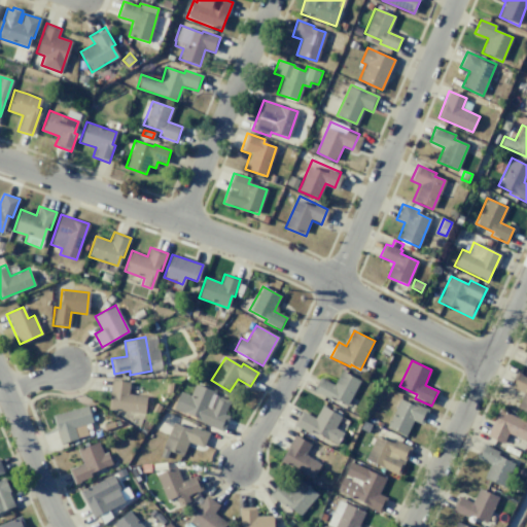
[(341,371),(360,381),(347,406),(332,397),(330,400),(313,391),(320,378),(334,385),(341,371)]
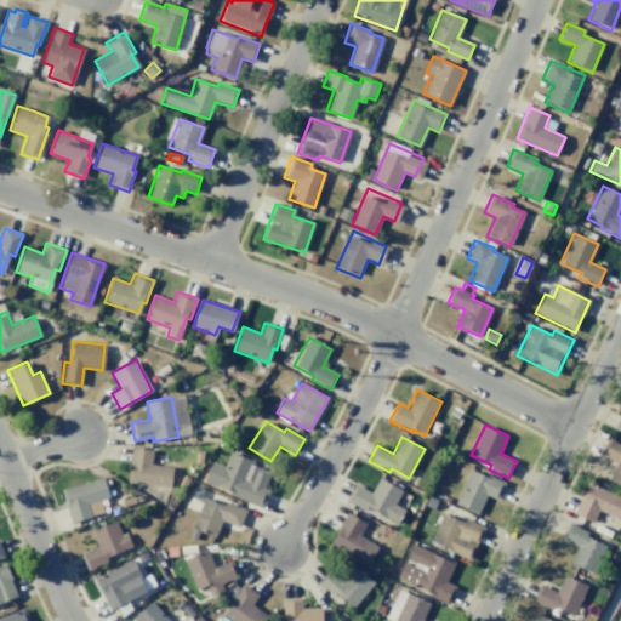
[(609,438),(620,444),(620,485),(609,479),(617,462),(600,454),(609,438)]
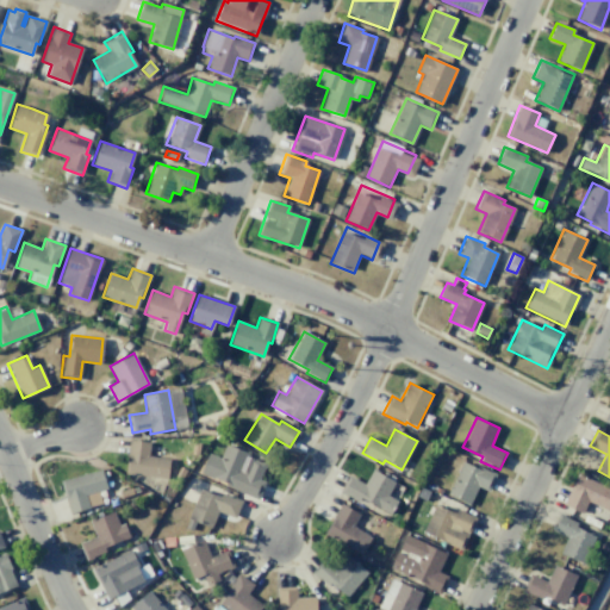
[(129,440),(149,442),(148,455),(170,459),(167,479),(124,473),(129,440)]
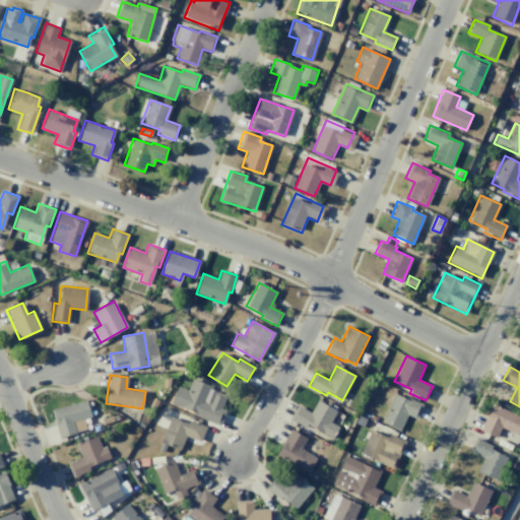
[(192,378),(226,393),(220,408),(225,411),(219,426),(192,413),(193,411),(182,406),(181,408),(170,403),(178,385),(187,390),(192,378)]
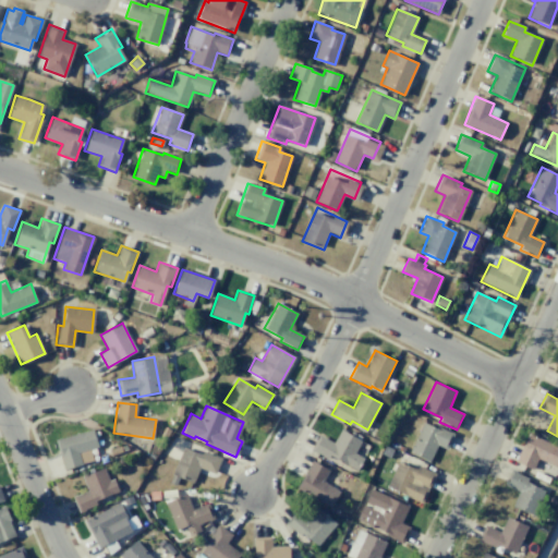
[(437,425),(453,433),(446,449),(437,445),(428,462),(409,452),(423,422),(435,427),(437,425)]
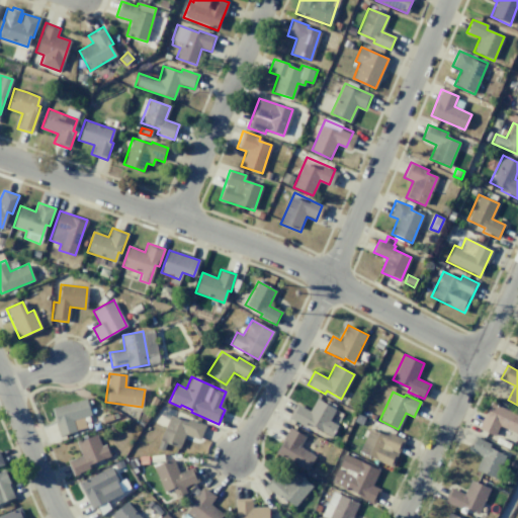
[(152,396),(158,399),(153,410),(147,407),(152,396)]
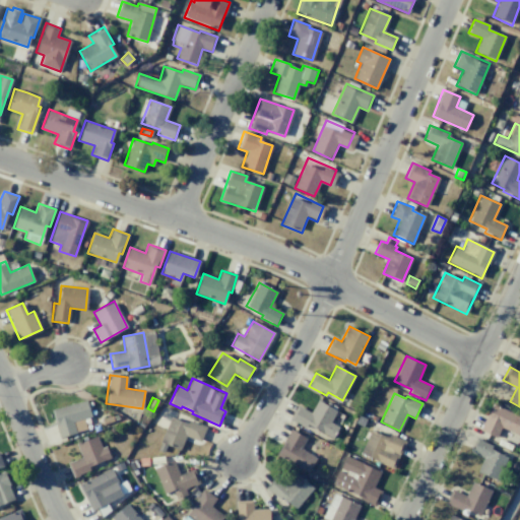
[(86,399),(91,416),(83,418),(86,430),(60,438),(51,410),(86,399)]
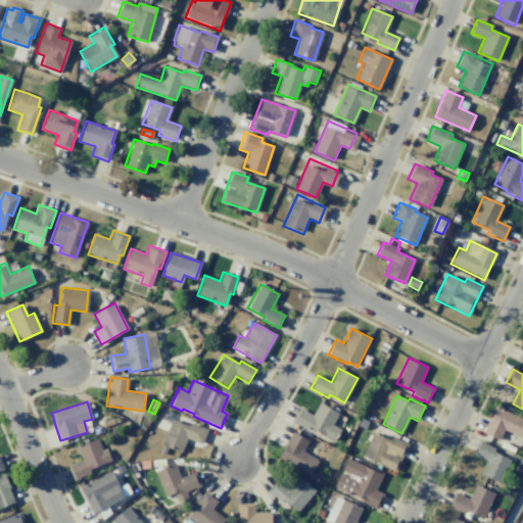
[(320,402),(338,413),(332,425),(340,430),(334,441),(308,427),(307,430),(292,421),(299,408),(313,416),(320,402)]
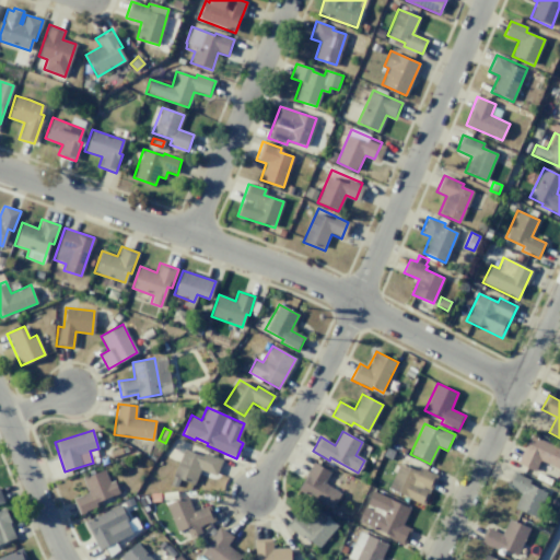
[(531,434),(559,448),(559,463),(557,469),(539,461),(534,471),(516,463),(531,434)]
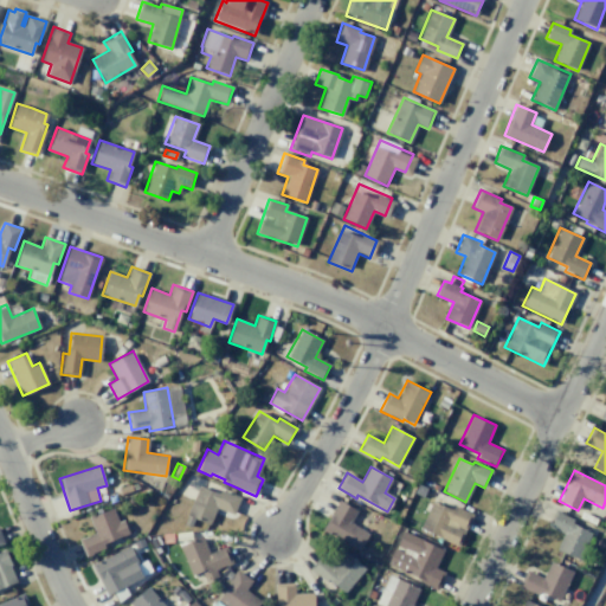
[(118,488),(121,495),(139,489),(136,483),(118,488)]
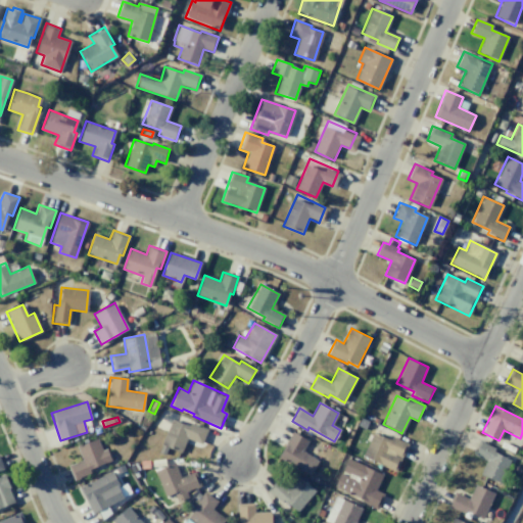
[(190,423),(206,430),(201,444),(186,438),(181,453),(161,444),(172,419),(189,426),(190,423)]
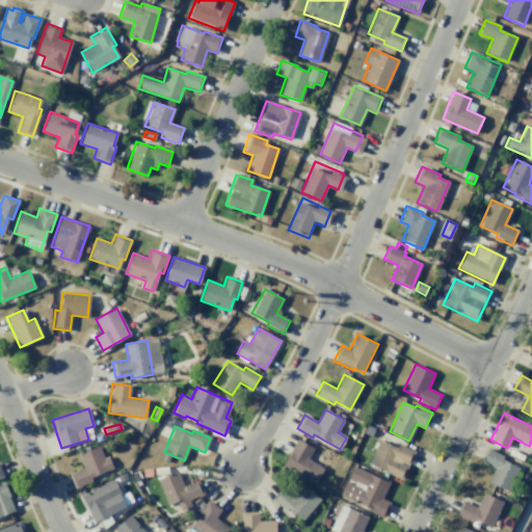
[(297,440),(313,448),(308,458),(324,469),(315,484),(283,466),(297,440)]
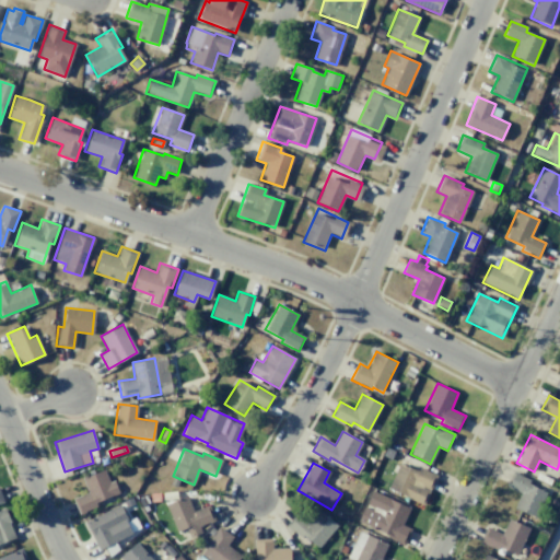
[(420,467),(436,475),(423,505),(386,488),(398,463),(418,471),(420,467)]
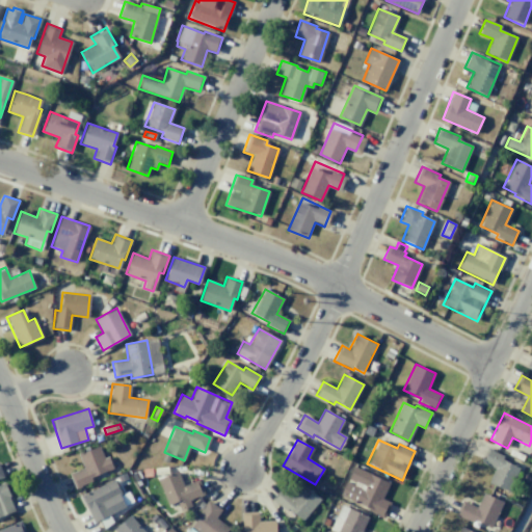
[(108,456),(112,468),(90,477),(92,482),(75,488),(69,474),(83,468),(78,453),(98,445),(103,457),(108,456)]
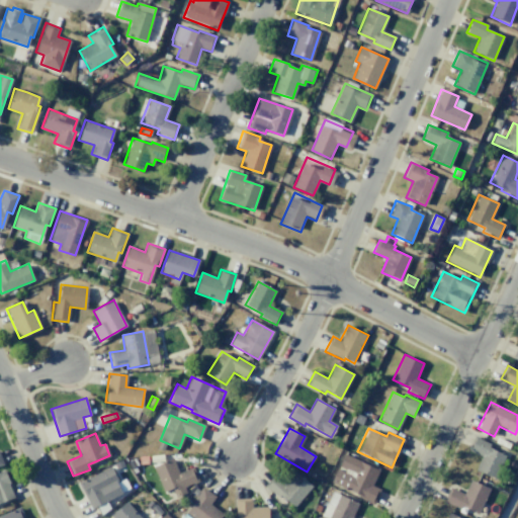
[(508,453),(495,480),(475,469),(482,456),(468,449),(476,436),(508,453)]
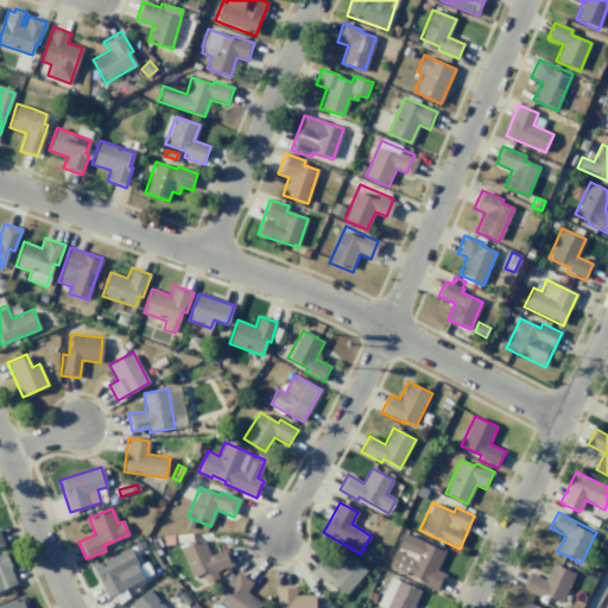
[(404,533),(445,551),(437,570),(447,575),(438,593),(419,584),(420,581),(388,565),(396,550),(405,555),(406,551),(398,548),(404,533)]
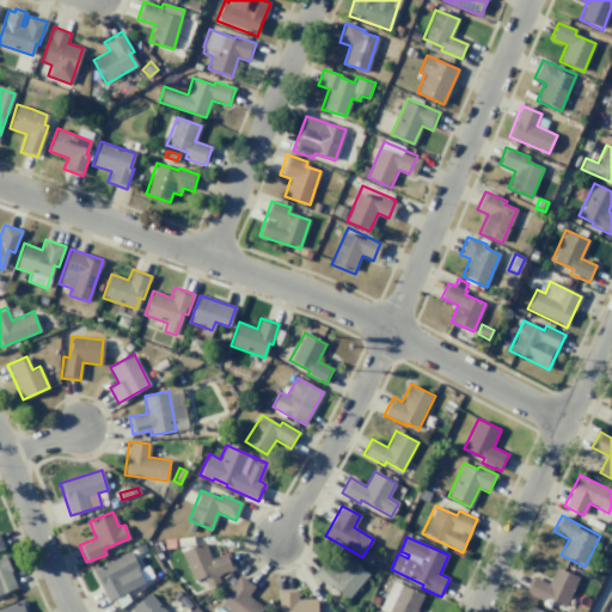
[(227,551),(236,569),(218,576),(220,582),(208,587),(203,576),(194,581),(181,551),(204,542),(212,558),(227,551)]
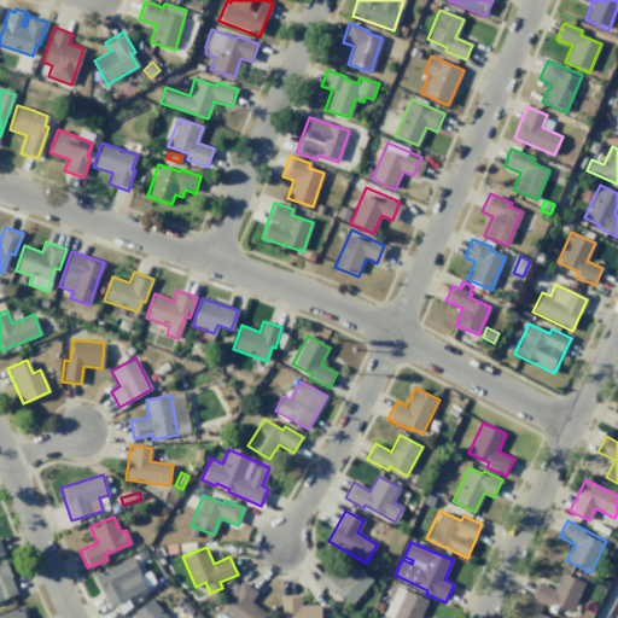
[(145,548),(149,555),(139,560),(135,553),(145,548)]
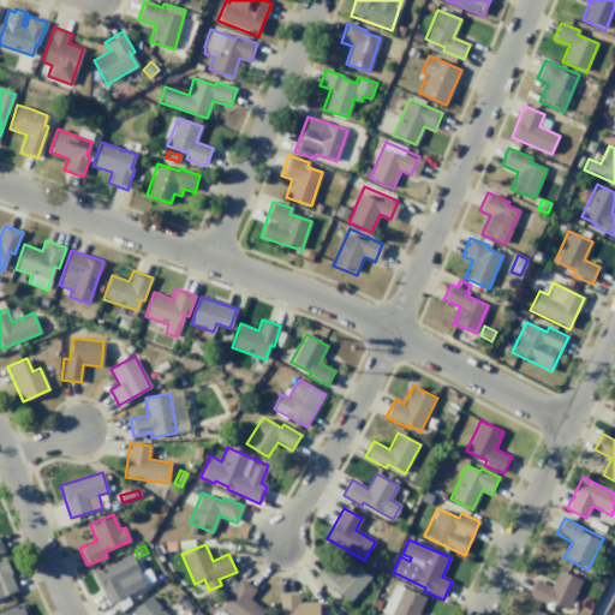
[(131,553),(139,569),(137,571),(144,586),(109,604),(93,573),(131,553)]
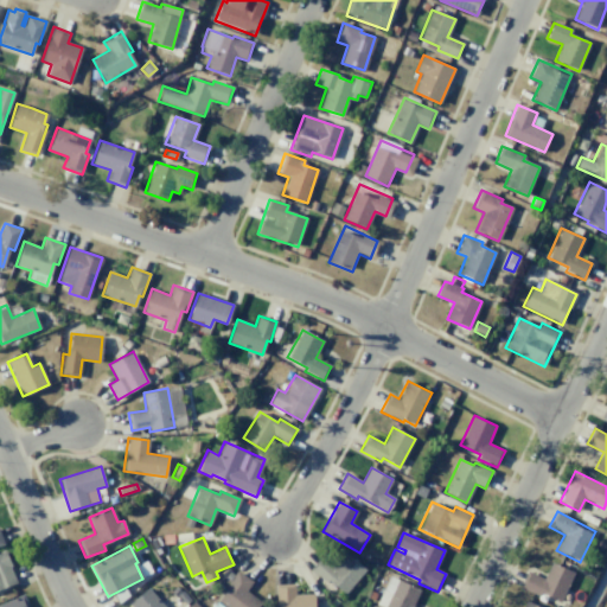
[(0,551),(11,548),(17,563),(10,567),(16,583),(0,589),(0,551)]
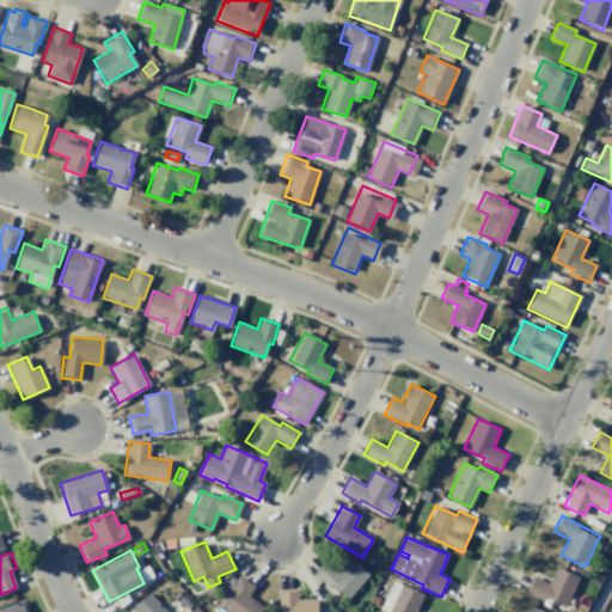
[(350,558),(368,575),(347,599),(331,585),(328,588),(312,575),(325,560),(338,571),(350,558)]
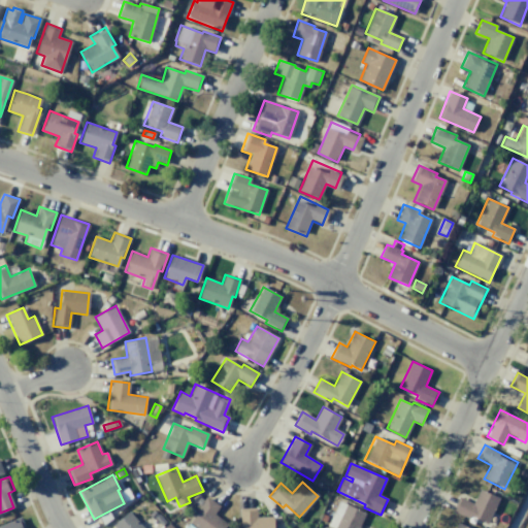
[(480,490),(499,498),(486,527),(452,512),(459,496),(473,503),(480,490)]
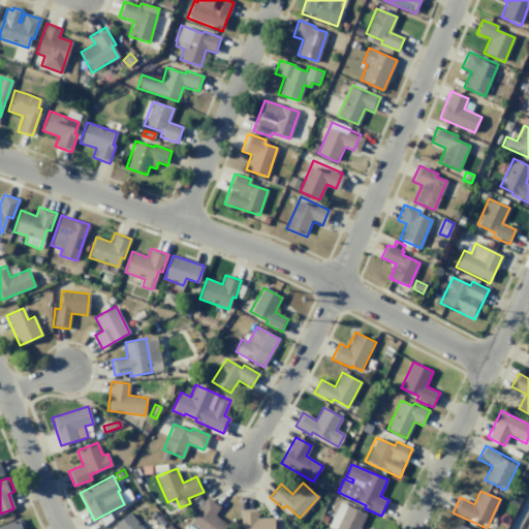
[(207,496),(221,506),(215,515),(227,524),(223,528),(197,528),(190,524),(197,514),(195,511),(207,496)]
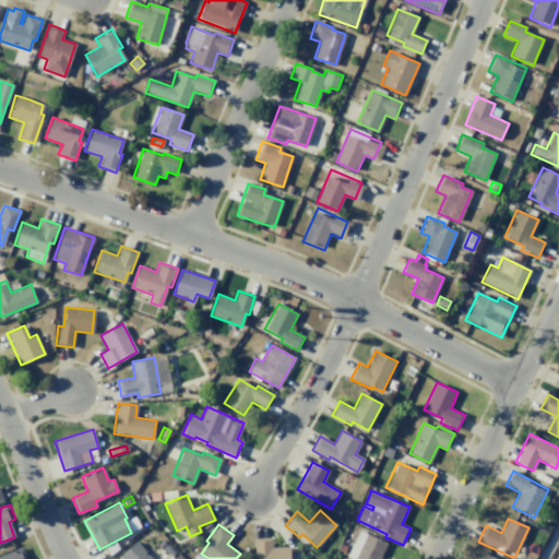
[(358,530),(387,543),(379,558),(352,558),(345,556),(358,530)]
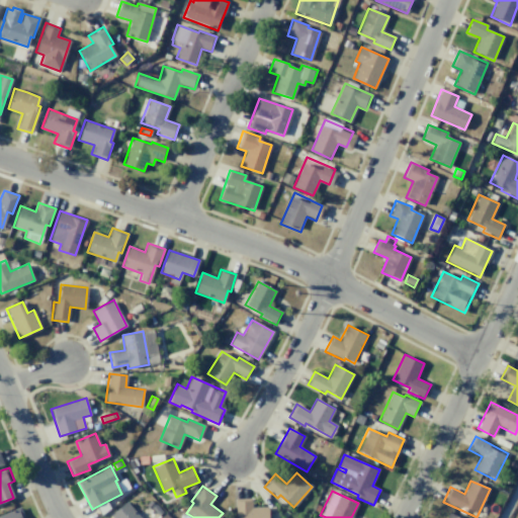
[(236,517),(235,499),(251,499),(251,507),(269,507),(269,517),(236,517)]
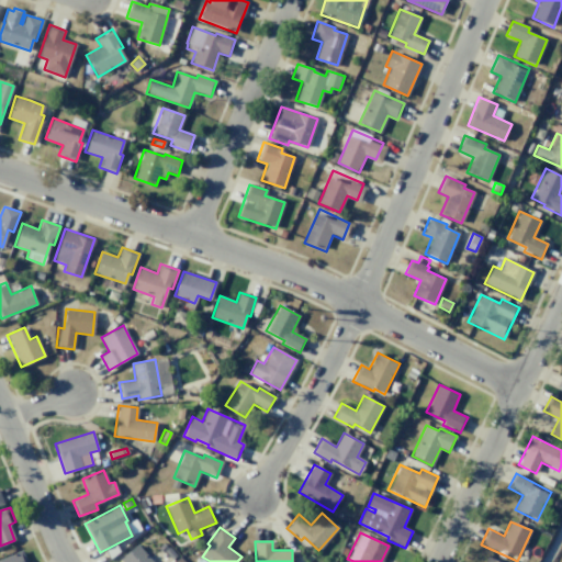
[(167,548),(161,552),(157,548),(163,542),(167,548)]
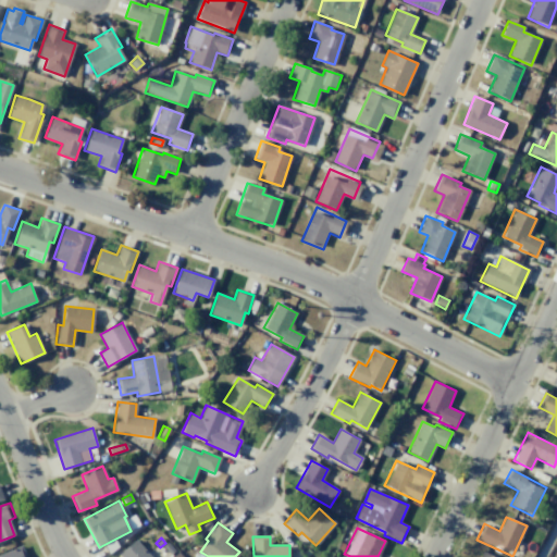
[(135,539),(151,556),(122,556),(119,554),(135,539)]
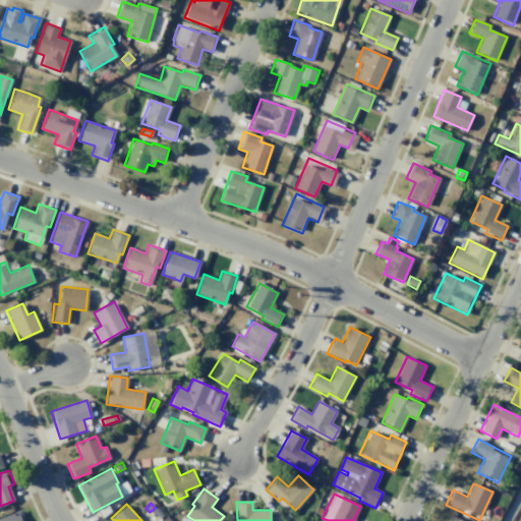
[(157,507),(164,514),(159,519),(152,511),(157,507)]
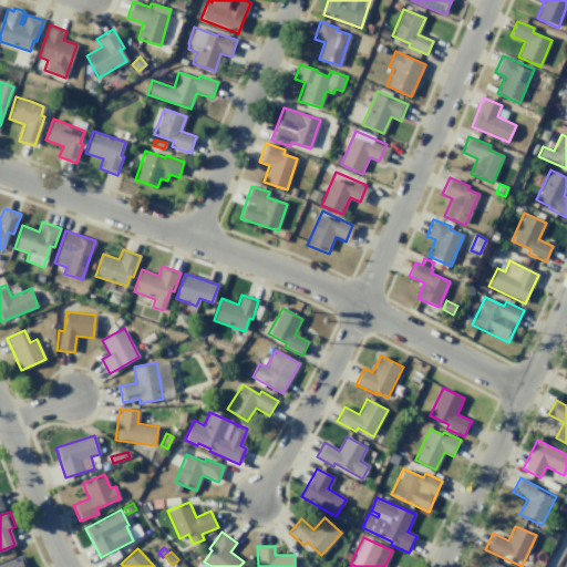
[(0,566),(0,564),(21,556),(26,566),(0,566)]
